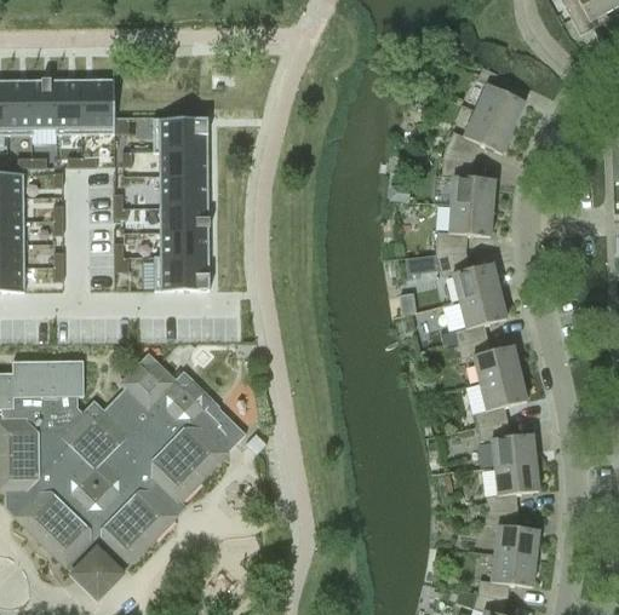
[(561,0),(580,33),(602,21),(601,19),(603,12),(614,6),(611,0),(561,0)]
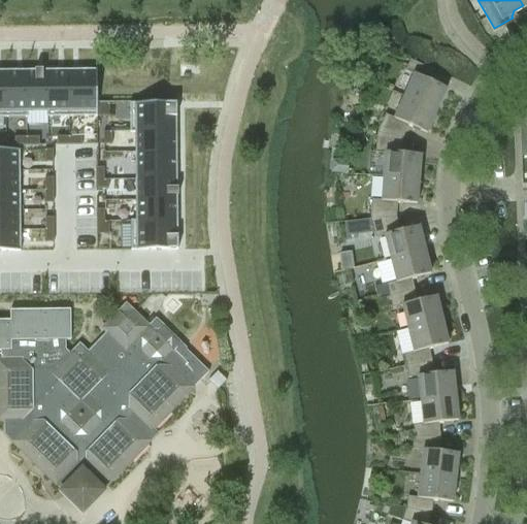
[(404,93),(436,108),(447,86),(429,77),(434,67),(410,57),(405,68),(415,72),(404,93)]
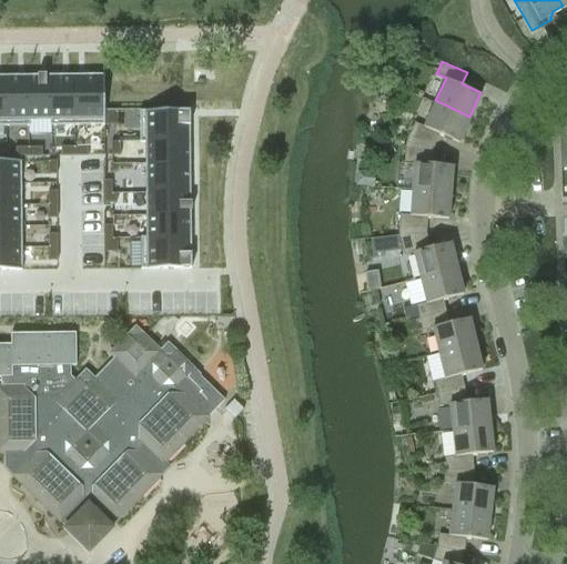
[(30,72),(30,117),(52,117),(52,71),(30,72)]
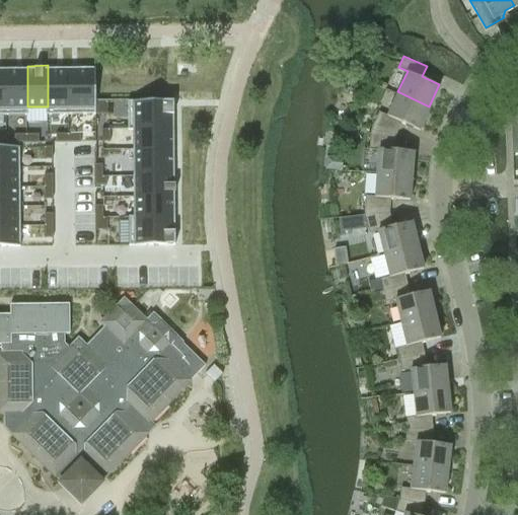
[(48,65),(48,106),(69,106),(69,65),(48,65)]
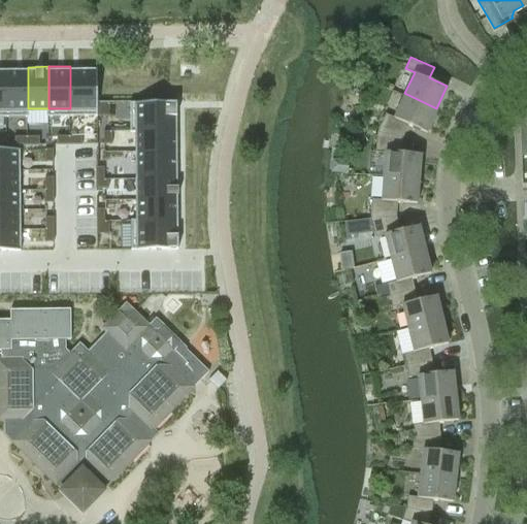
[(70,66),(70,108),(98,108),(98,100),(98,66),(70,66)]
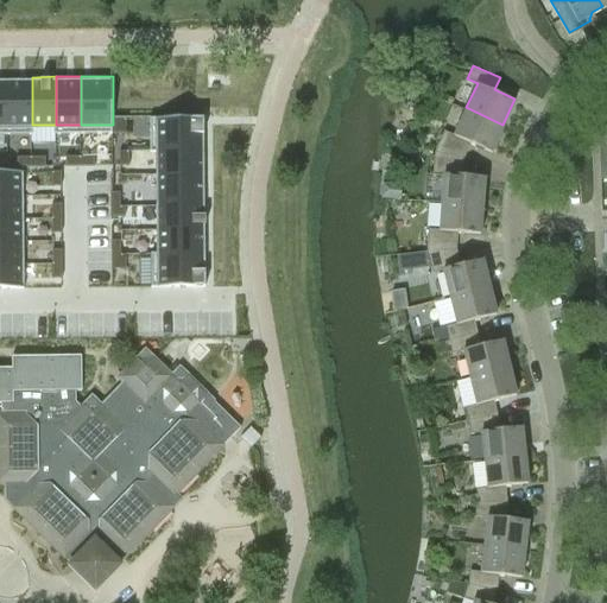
[(7,77),(8,125),(32,125),(32,77),(7,77)]
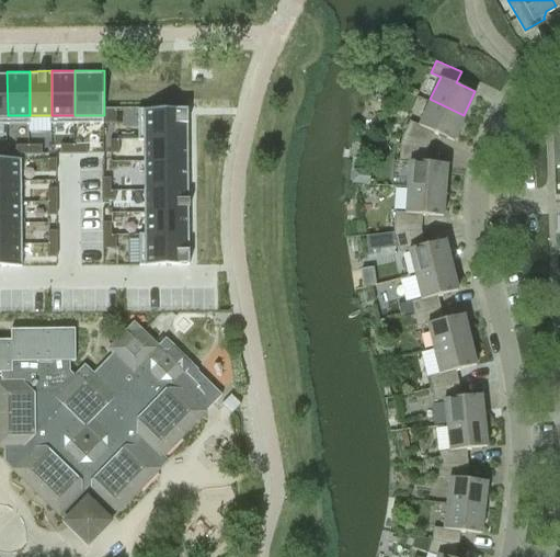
[(464,115),(430,99),(420,122),(410,117),(401,137),(427,144),(434,129),(454,138),(464,115)]
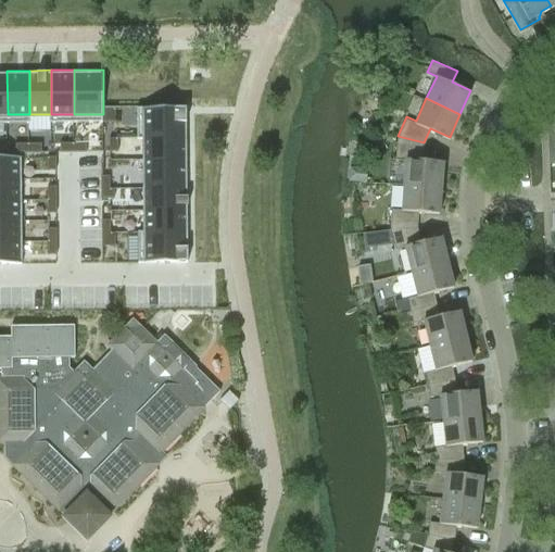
[(103,114),(103,118),(112,118),(112,105),(103,105),(103,114)]
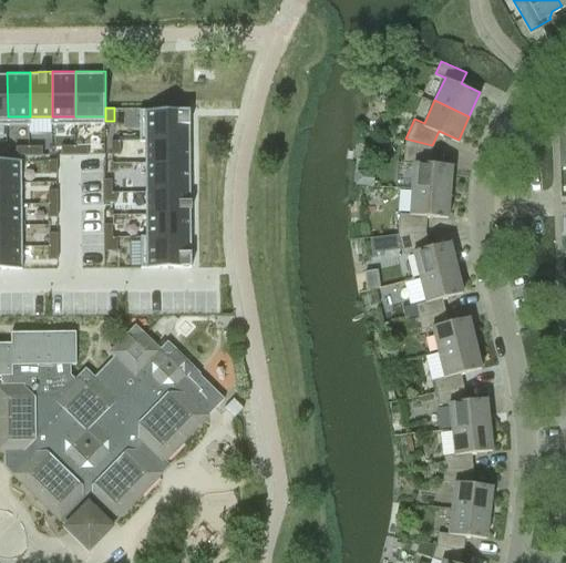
[(141,108),(141,137),(186,137),(186,108),(141,108)]
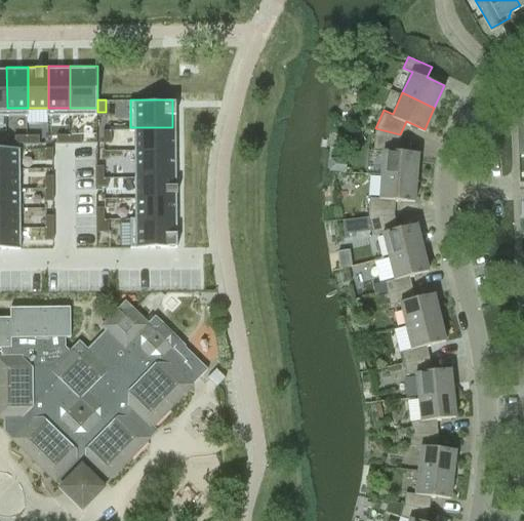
[(104,127),(104,141),(112,139),(112,127),(104,127)]
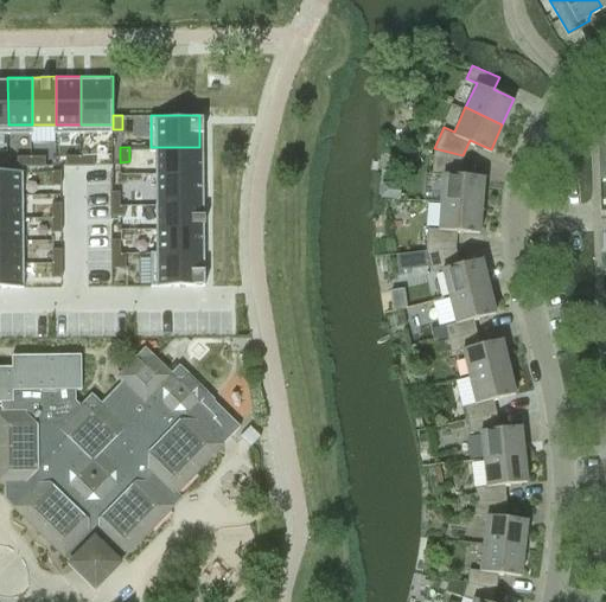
[(151,147),(151,172),(199,172),(199,147),(151,147)]
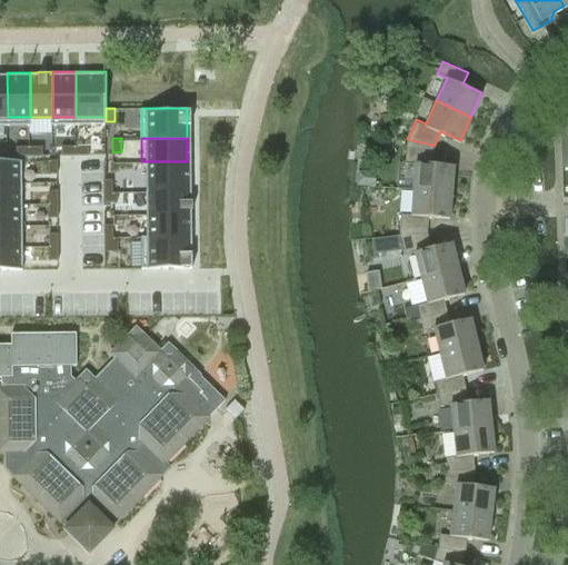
[(414,187),(451,190),(454,164),(432,162),(434,146),(407,139),(405,161),(416,162),(414,187)]
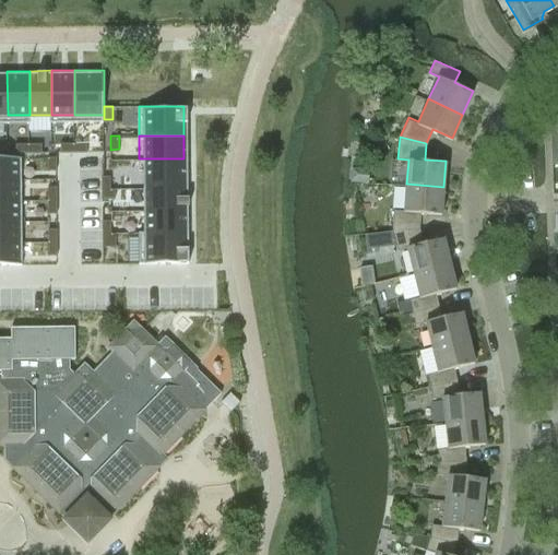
[(16,141),(16,150),(30,150),(30,141),(16,141)]
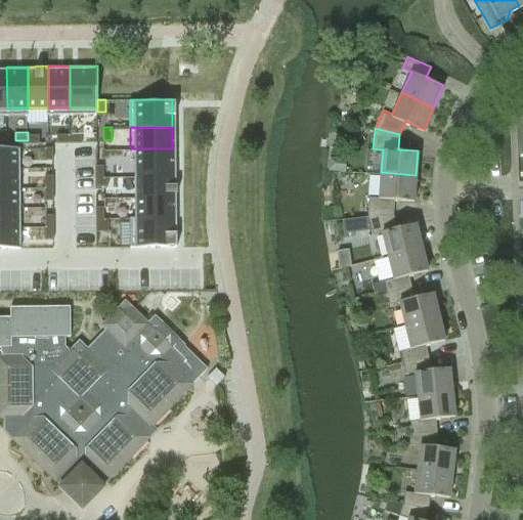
[(28,132),(28,140),(40,140),(40,132),(28,132)]
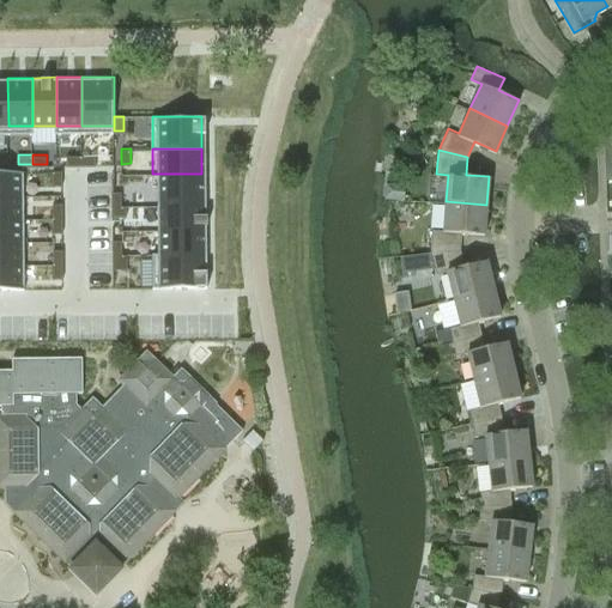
[(67,154),(67,164),(82,164),(82,154),(67,154)]
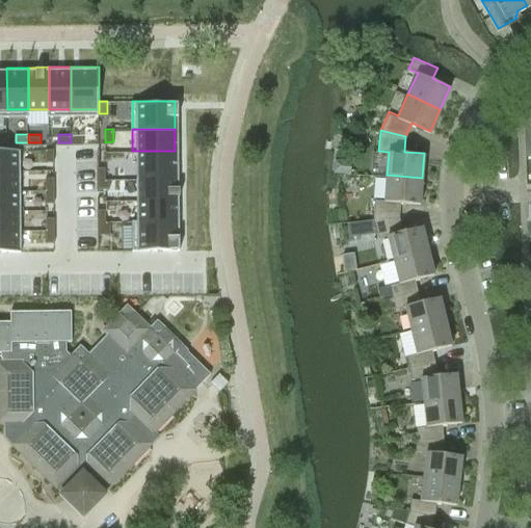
[(71,134),(71,142),(83,142),(83,134),(71,134)]
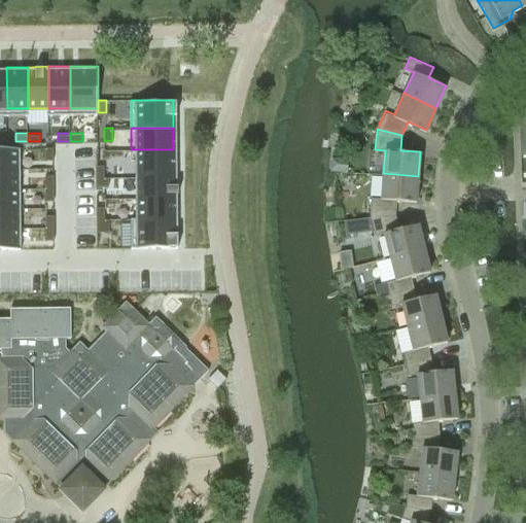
[(0,146),(0,167),(21,167),(21,146),(0,146)]
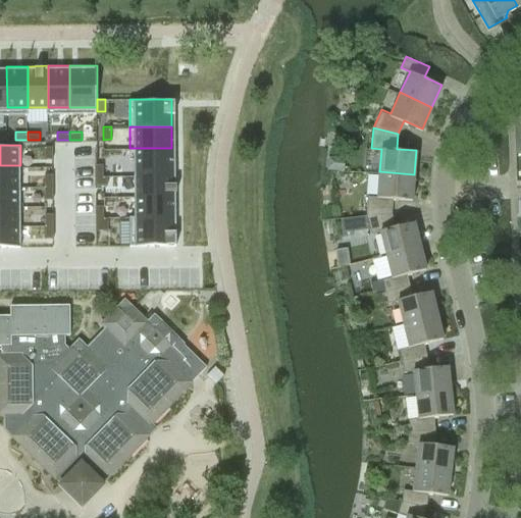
[(45,145),(45,157),(53,157),(53,145),(45,145)]
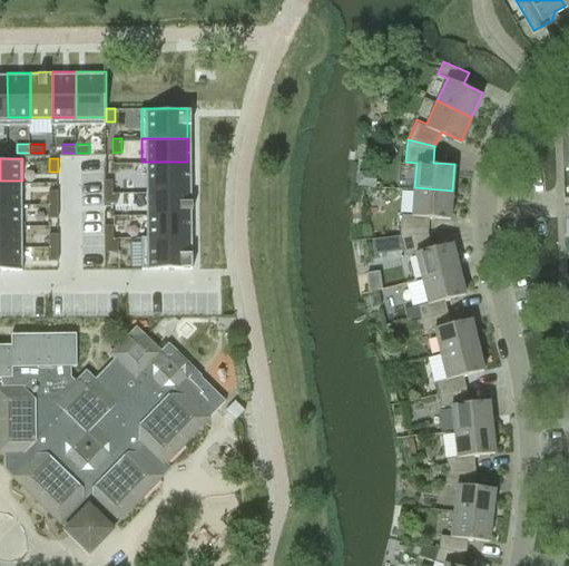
[(141,162),(143,191),(187,191),(187,162),(141,162)]
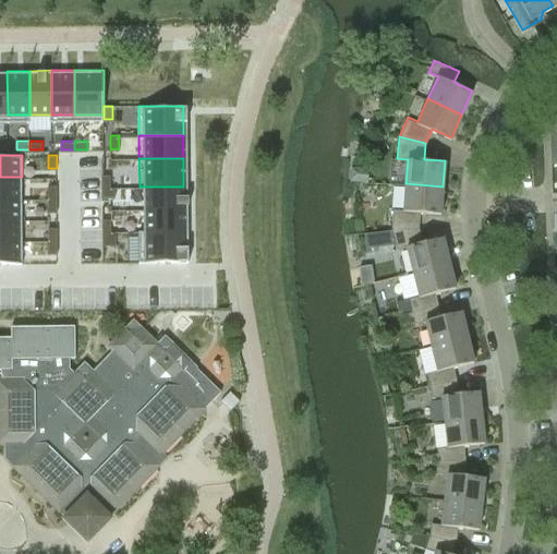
[(351,165),(350,179),(366,180),(367,166),(351,165)]
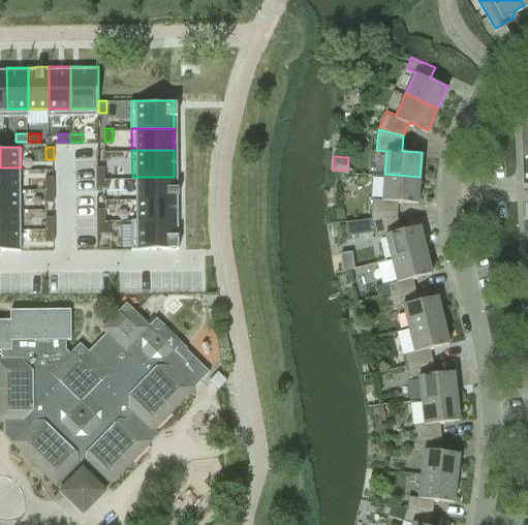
[(99,164),(99,177),(107,177),(107,164),(99,164)]
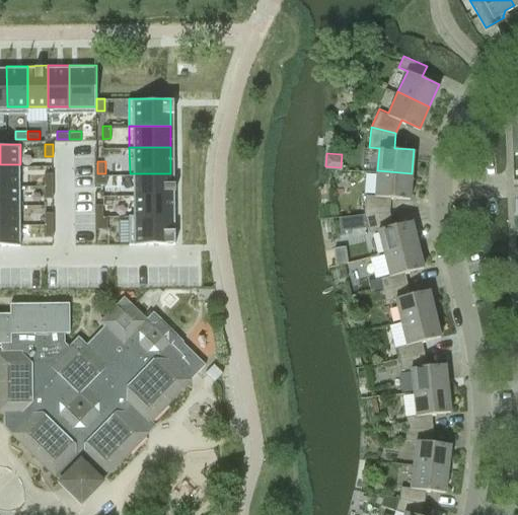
[(0,164),(0,184),(20,184),(20,164),(0,164)]
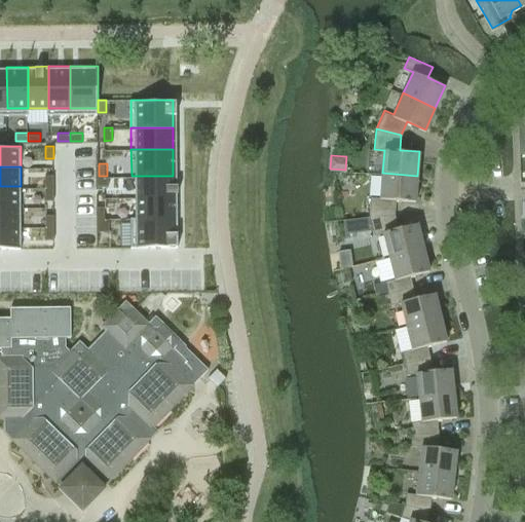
[(417,176),(382,173),(380,196),(371,195),(370,215),(396,213),(397,198),(416,199),(417,176)]
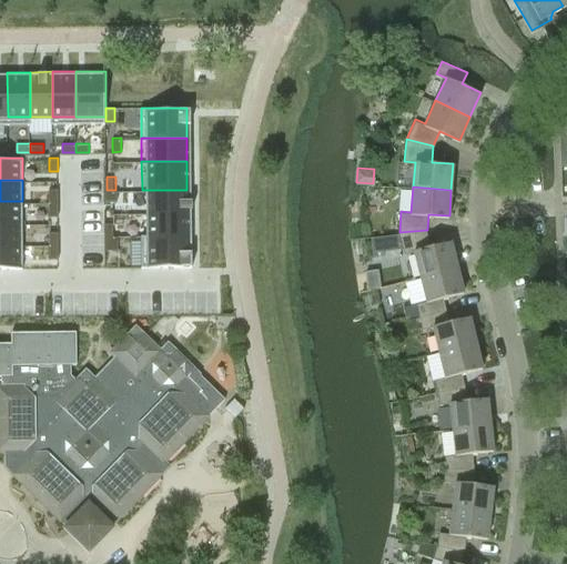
[(49,188),(49,201),(58,201),(58,188),(49,188)]
